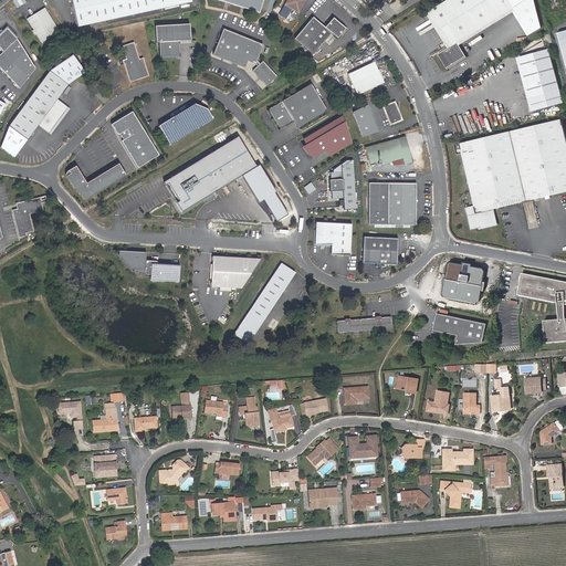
[(74,0),(81,25),(175,6),(192,1),(191,0),(74,0)]
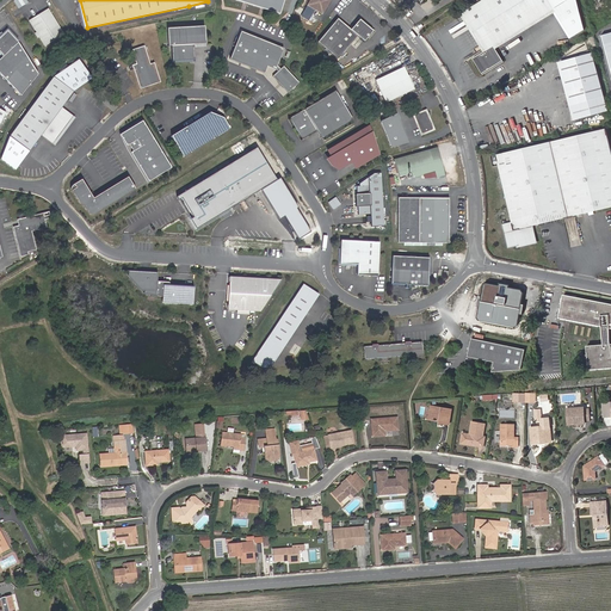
[(282,0),(234,0),(242,2),(242,0),(245,0),(247,0),(246,4),(259,7),(260,5),(264,6),(263,8),(273,12),(278,13),(282,0)]
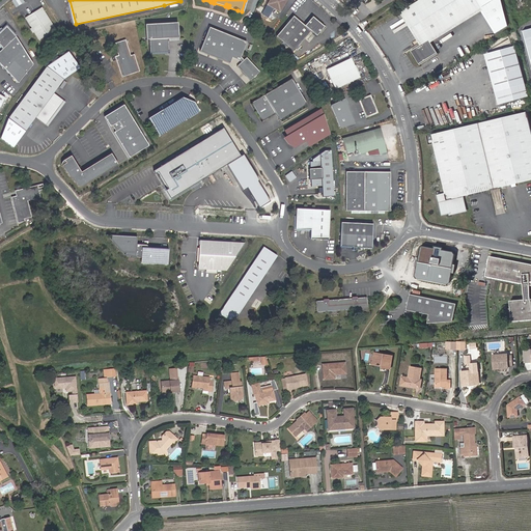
[(286,0),(270,0),(268,4),(280,12),(286,0)]
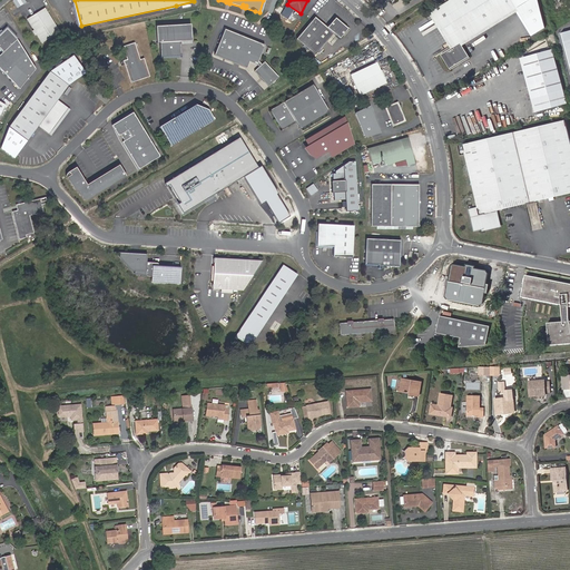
[(510,0),(450,0),(432,11),(453,47),(440,55),(450,68),(468,57),(460,43),(516,8),(510,0)]
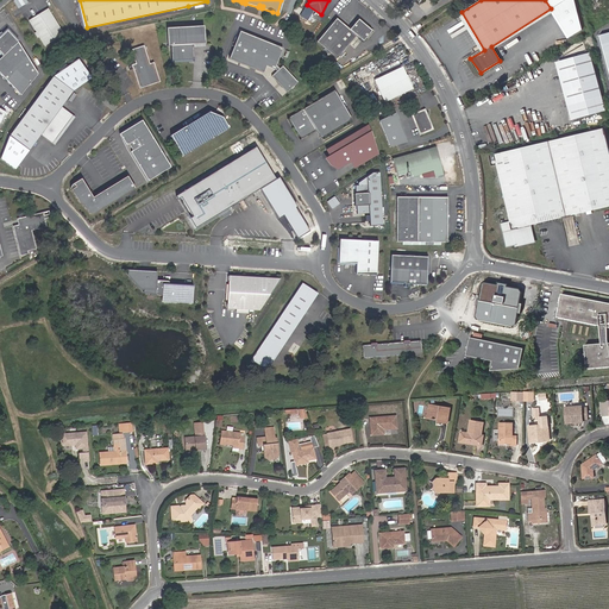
[(29,23),(46,46),(64,33),(48,10),(29,23)]
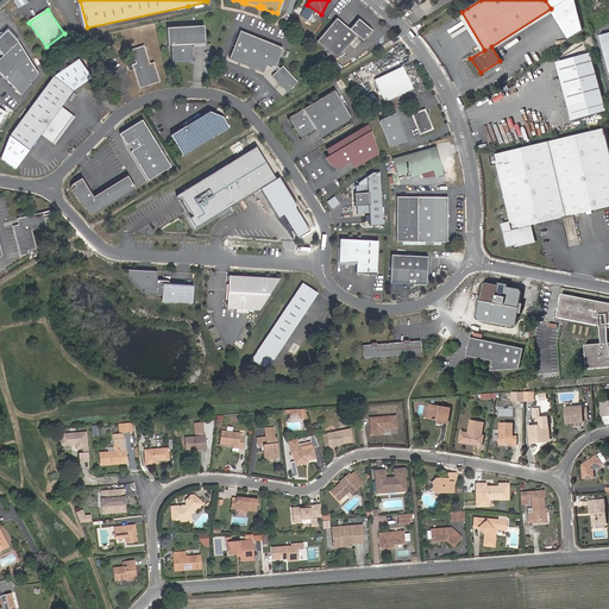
[(318,42),(337,57),(357,33),(363,39),(371,29),(358,18),(350,29),(337,18),(318,42)]
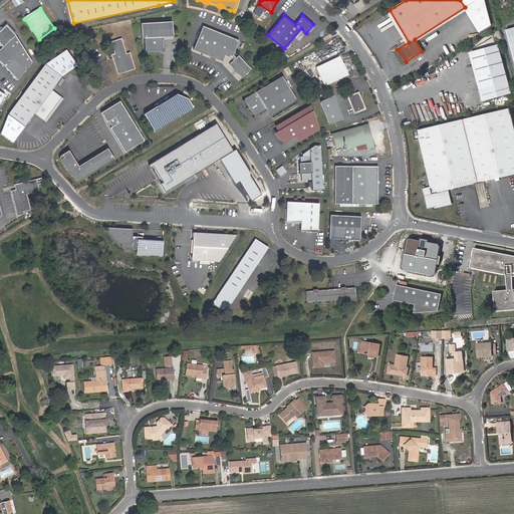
[(172,22),(141,24),(142,37),(145,37),(146,51),(160,50),(159,36),(173,35),(172,22)]
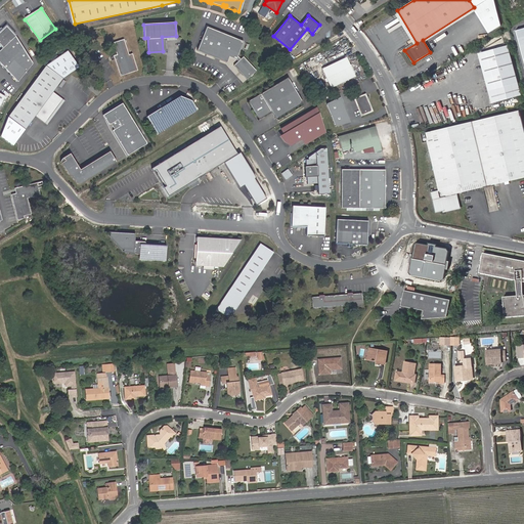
[(15,36),(7,27),(0,32),(0,44),(2,47),(15,36)]
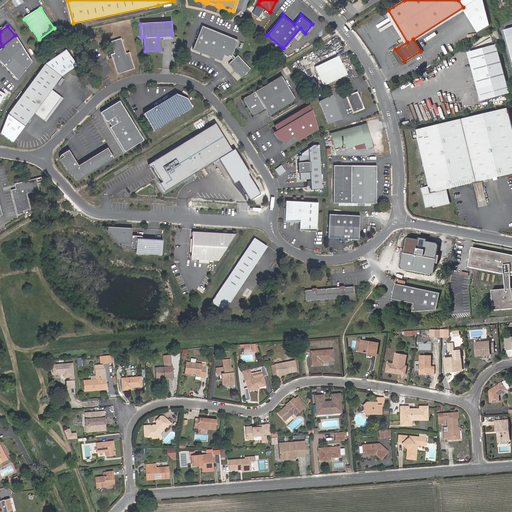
[(202,26),(193,49),(222,60),(224,55),(231,58),(238,40),(202,26)]
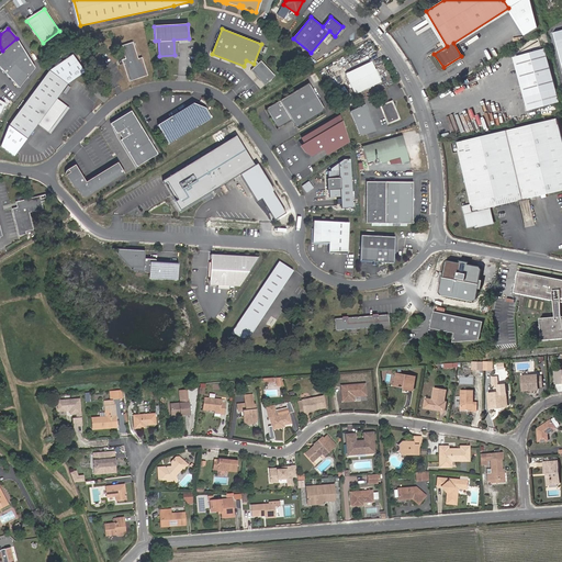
[(35,67),(17,38),(2,51),(0,53),(0,67),(19,88),(35,67)]
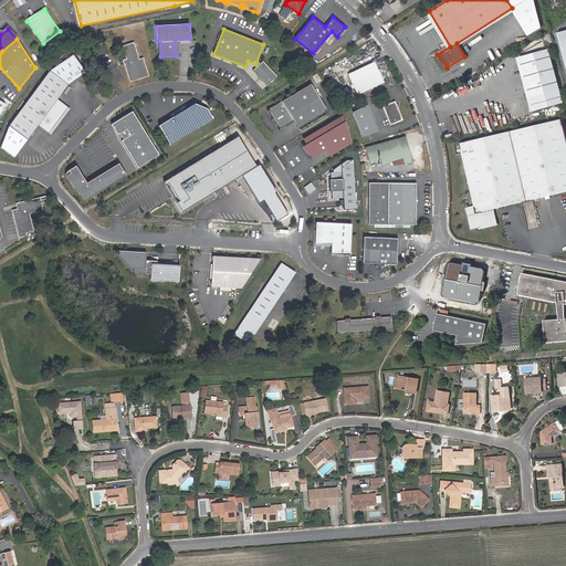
[(129,83),(148,76),(143,59),(139,60),(134,42),(122,46),(127,63),(124,64),(129,83)]
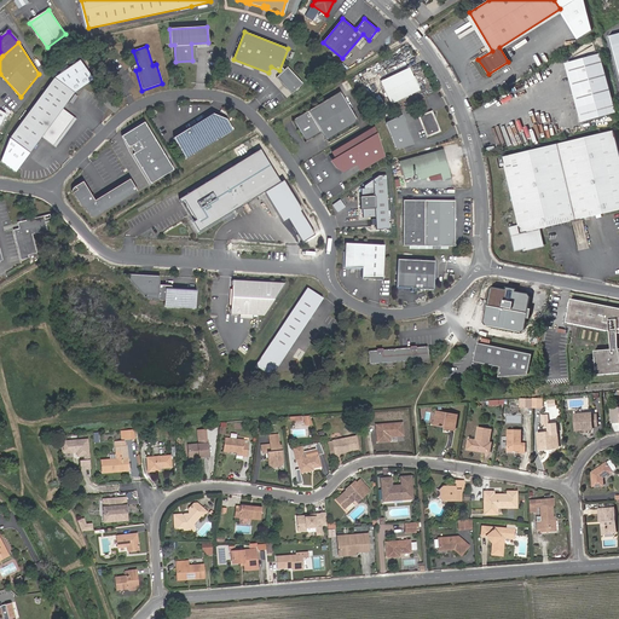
[(609,100),(599,56),(567,64),(570,79),(565,80),(568,96),(574,94),(578,109),(609,100)]
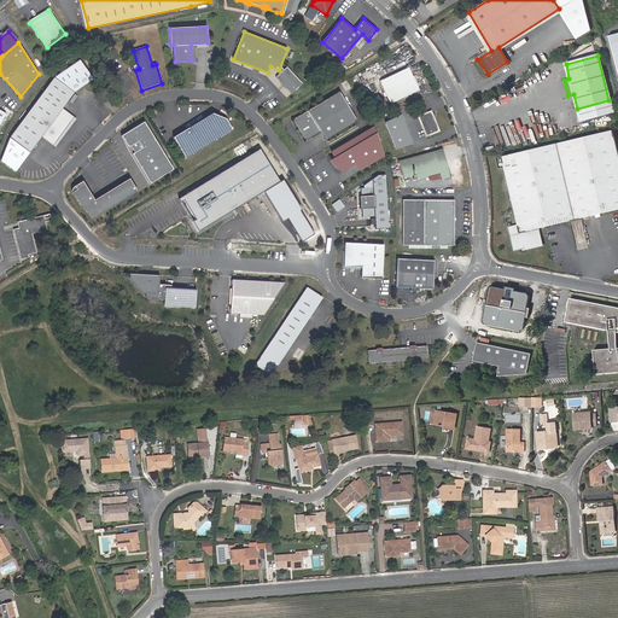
[(304,82),(287,66),(277,77),(293,93),(304,82)]
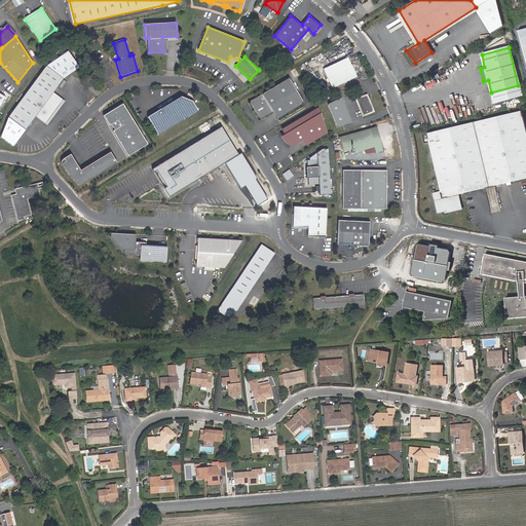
[(358,76),(348,58),(325,69),(334,87),(358,76)]
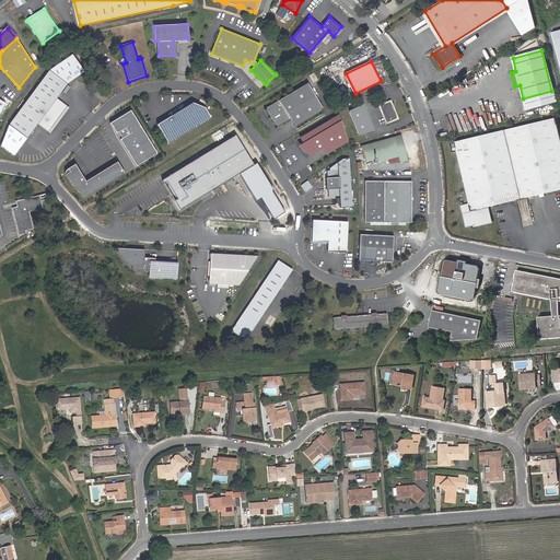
[(68,84),(49,71),(9,126),(27,139),(38,125),(39,124),(50,131),(67,109),(56,101),(57,100),(68,84)]
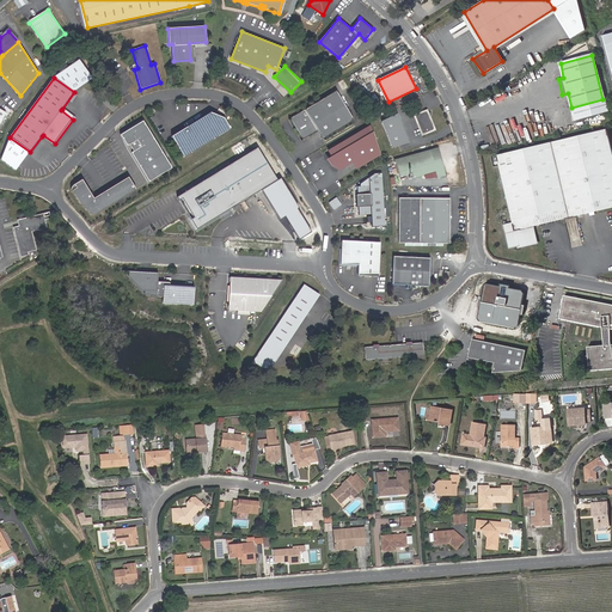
[(323,139),(354,120),(336,90),(291,118),(304,140),(318,130),(323,139)]
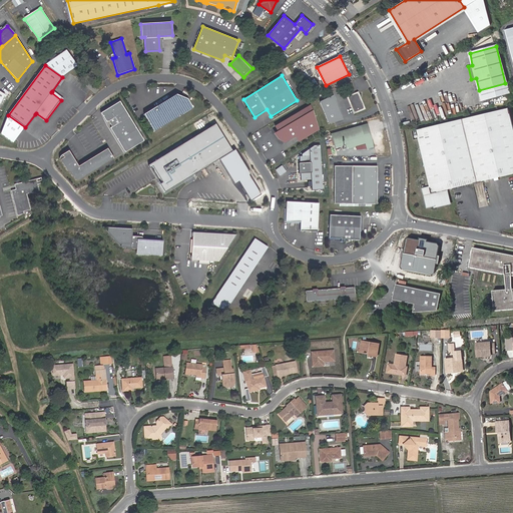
[(85,84),(80,90),(86,94),(91,88),(85,84)]
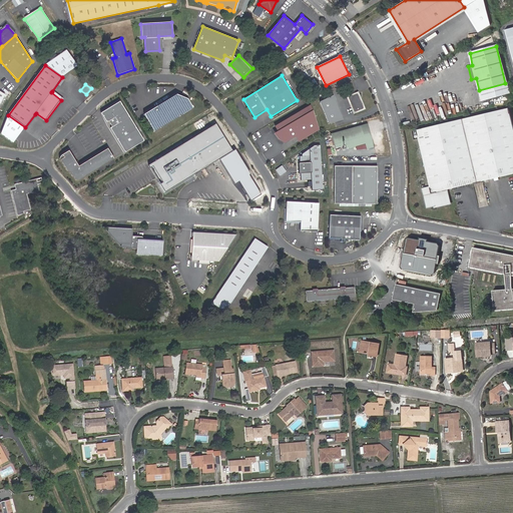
[(46,123),(64,99),(52,91),(51,92),(61,100),(46,120),(36,113),(35,114),(46,123)]
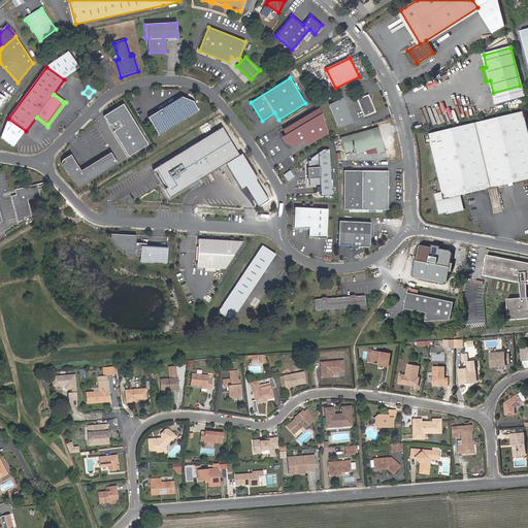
[(374,111),(368,96),(359,100),(364,116),(374,111)]
